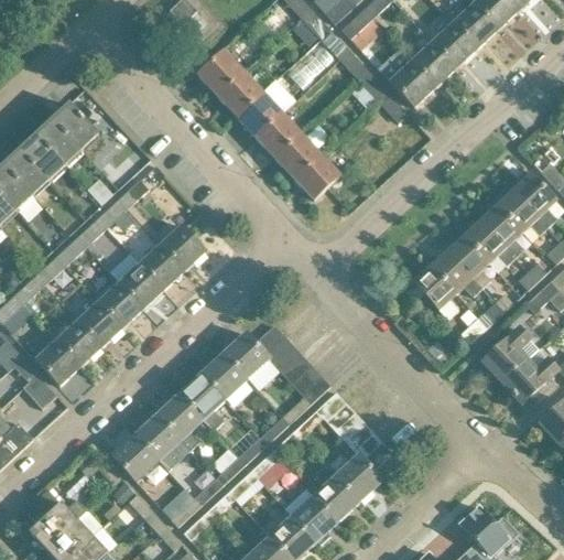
[(183,24),(197,10),(188,0),(180,0),(170,10),(183,24)]
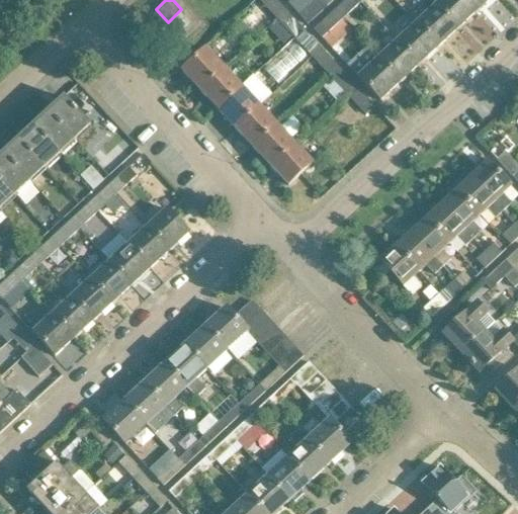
[(277,16),(285,8),(277,0),(262,0),(277,16)]
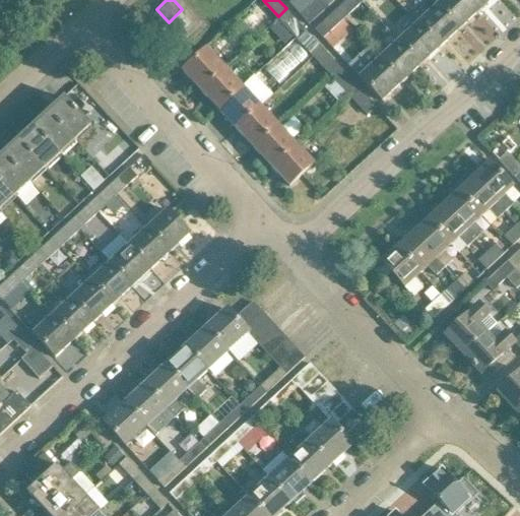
[(314,0),(301,13),(309,21),(324,8),(316,0),(314,0)]
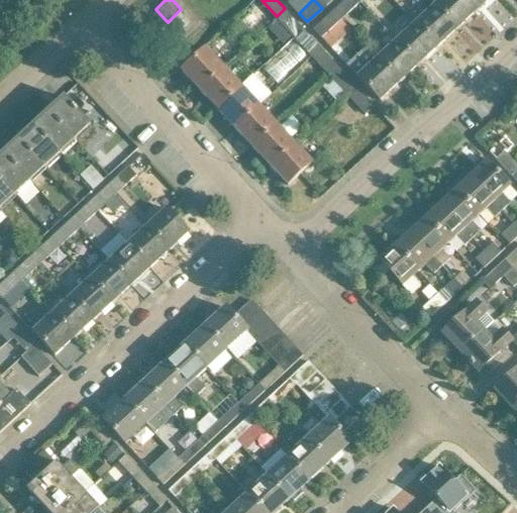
[(340,16),(357,0),(340,0),(332,8),(340,16)]
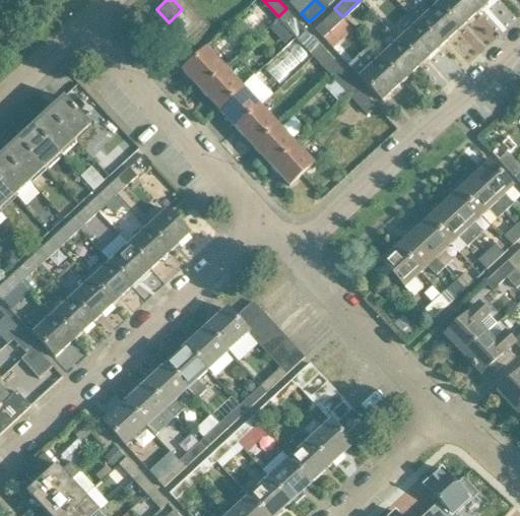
[(458,27),(477,9),(468,0),(439,0),(436,3),(458,27)]
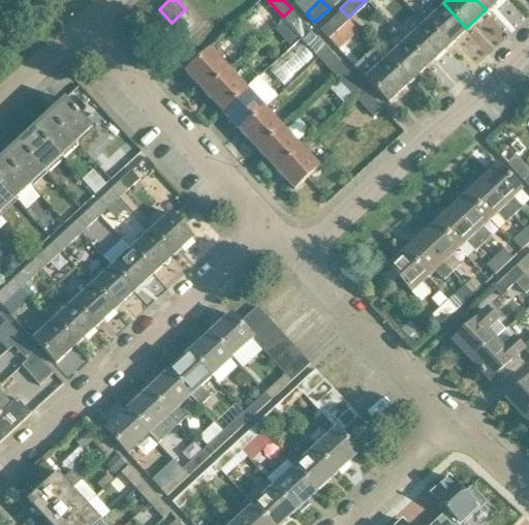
[(476,0),(486,9),(496,0),(476,0)]
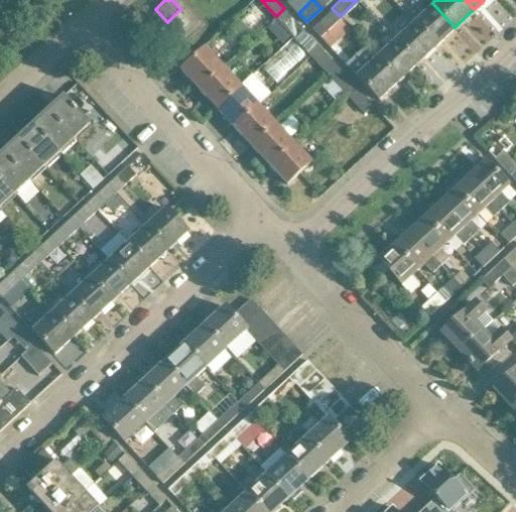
[(435,44),(455,27),(432,3),(414,21),(435,44)]
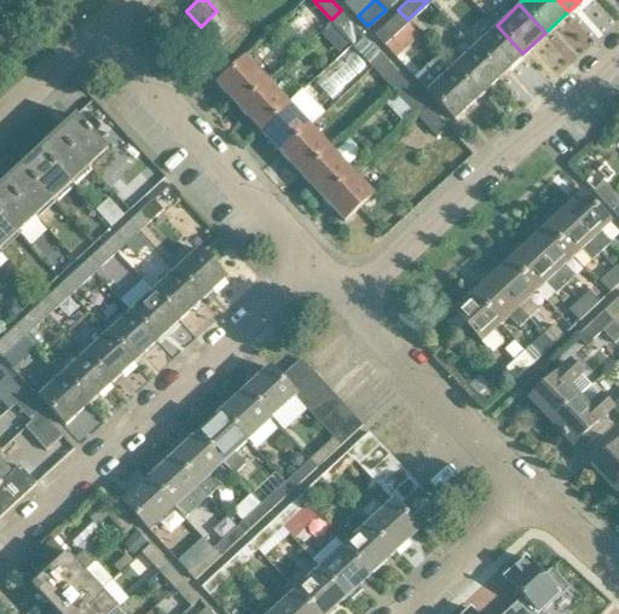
[(352,42),(362,33),(341,10),(331,19),(352,42)]
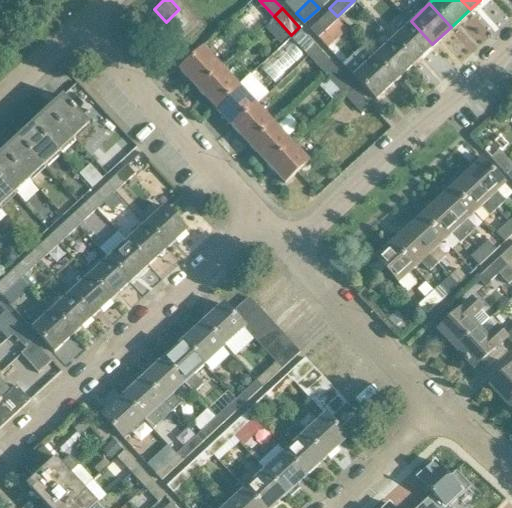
[(317,34),(337,16),(329,8),(309,25),(317,34)]
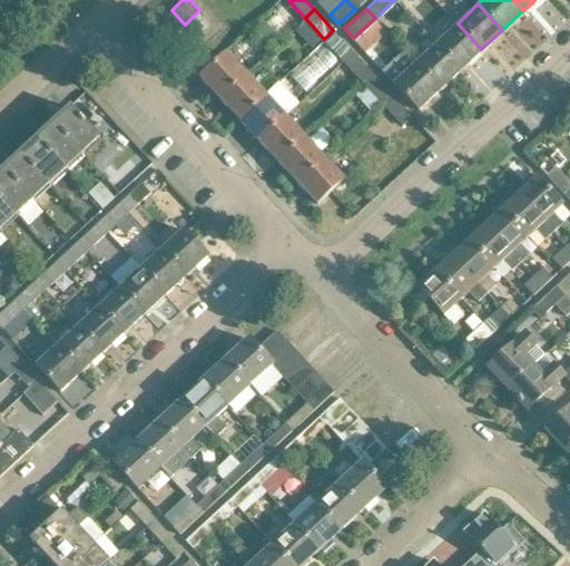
[(380,41),(401,22),(390,9),(367,28),(380,41)]
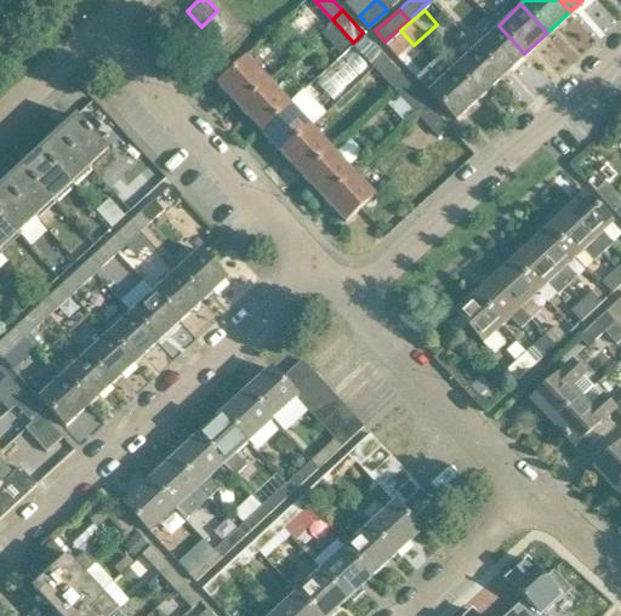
[(501,74),(524,53),(499,26),(476,46),(501,74)]
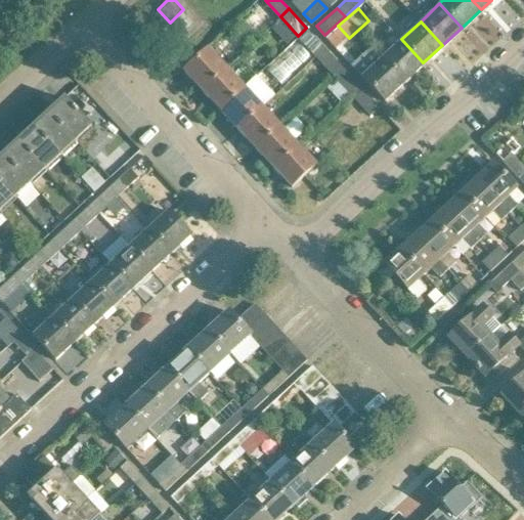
[(315,54),(324,46),(306,28),(298,36),(315,54)]
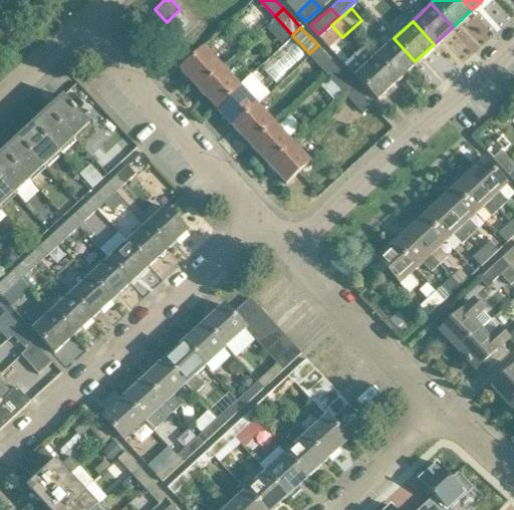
[(397,79),(415,61),(394,38),(374,56),(397,79)]
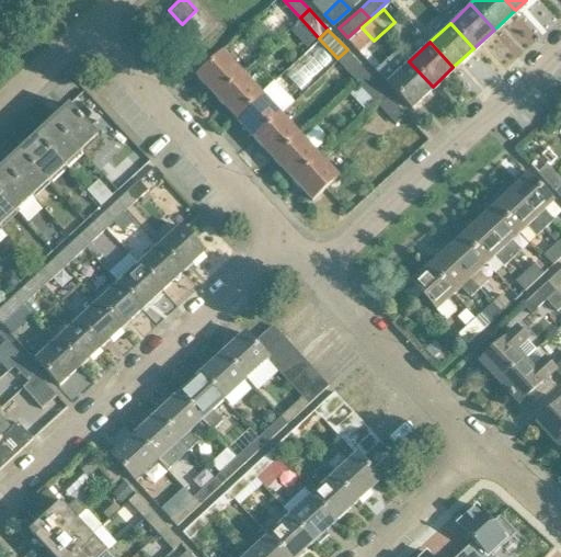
[(216,95),(242,71),(222,49),(196,74),(216,95)]
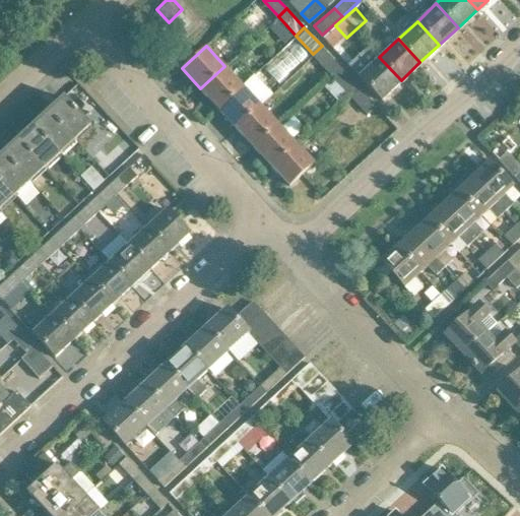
[(331,73),(339,65),(322,46),(313,54),(331,73)]
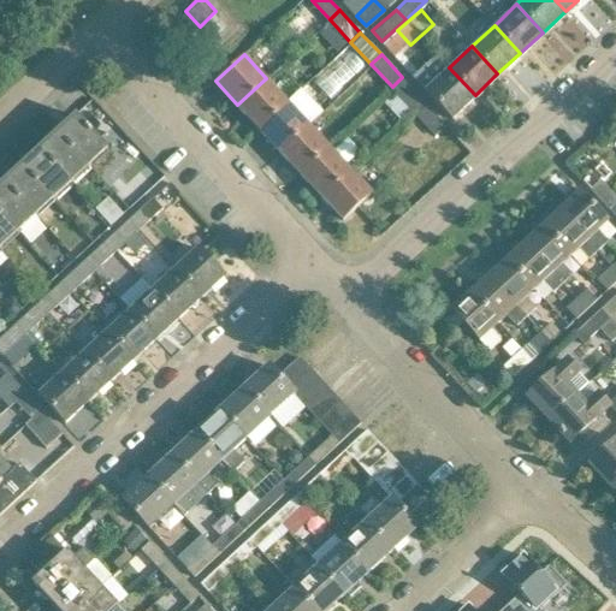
[(451,117),(475,95),(449,67),(426,88),(451,117)]
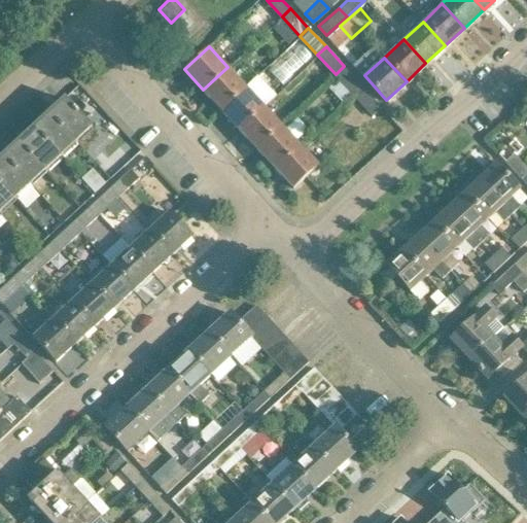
[(353,94),(362,85),(344,66),(336,74),(353,94)]
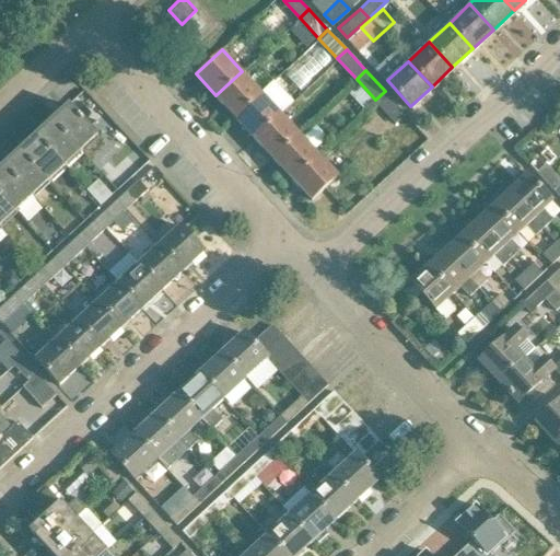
[(235,115),(260,92),(242,71),(216,95),(235,115)]
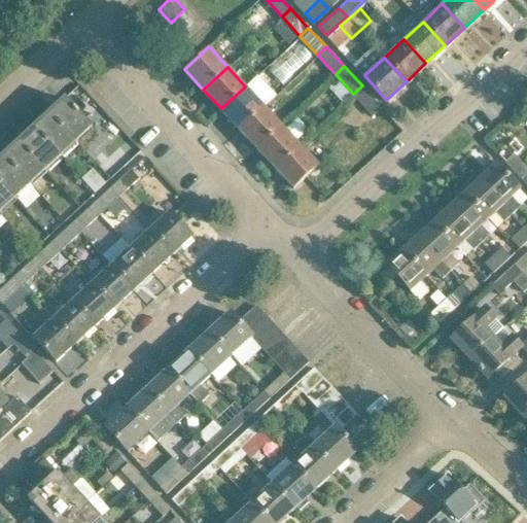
[(362,85),(353,94),(372,113),(380,105),(362,85)]
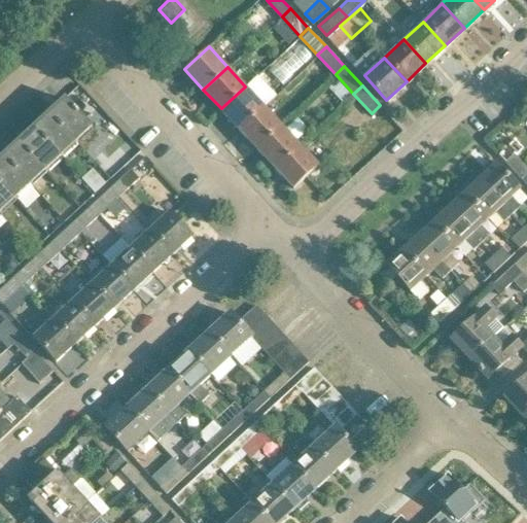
[(239,128),(262,105),(245,86),(221,108),(239,128)]
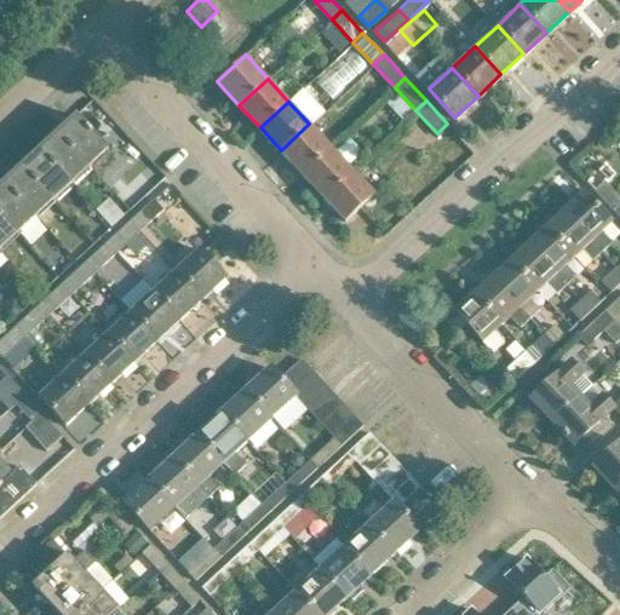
[(55,133),(87,168),(108,148),(75,113),(55,133)]
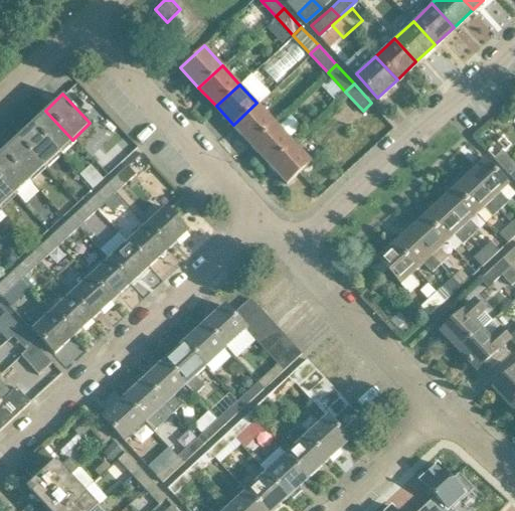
[(250,144),(275,122),(256,103),(233,125),(250,144)]
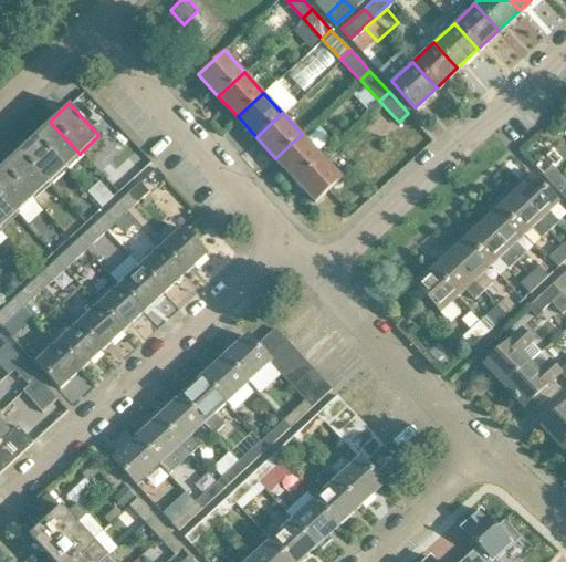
[(63,168),(80,154),(50,122),(33,136),(63,168)]
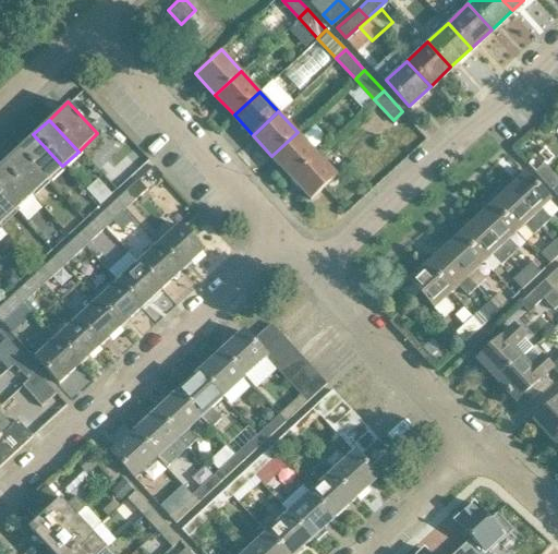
[(291,176),(316,153),(298,132),(271,156),(291,176)]
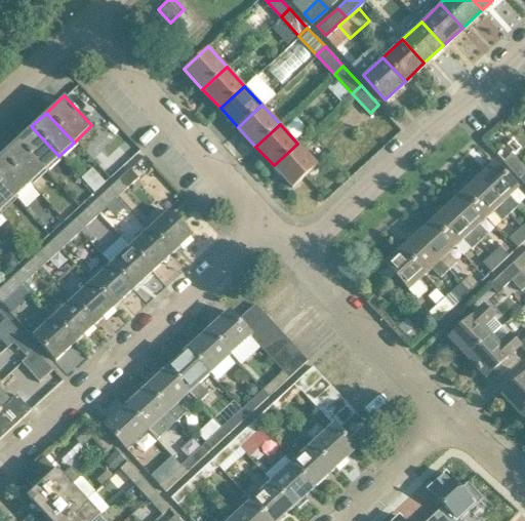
[(211,133),(228,146),(234,137),(217,125),(211,133)]
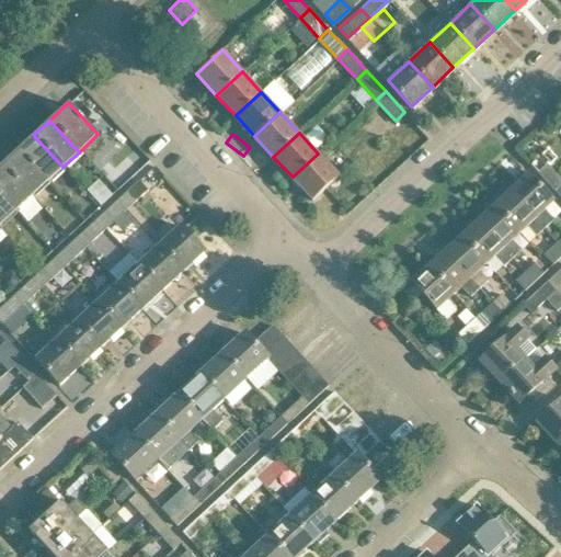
[(46,182),(63,167),(33,135),(16,150),(46,182)]
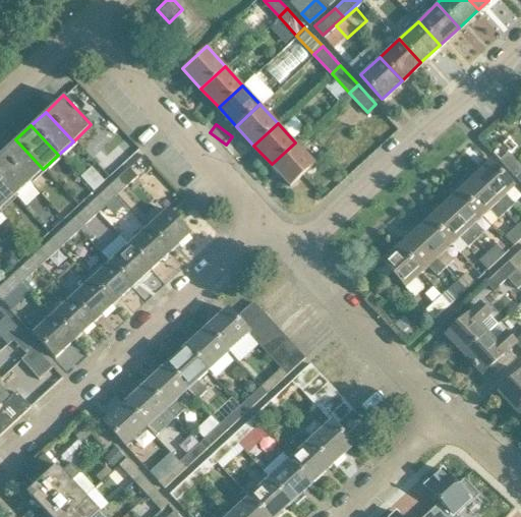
[(0,154),(27,183),(43,169),(15,139),(0,154)]
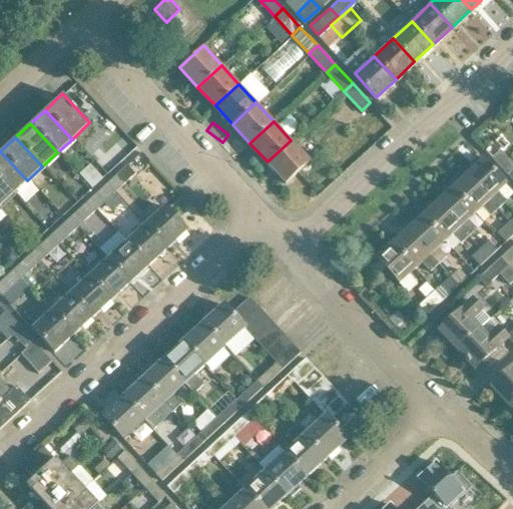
[(291,140),(268,161),(286,181),(309,159),(291,140)]
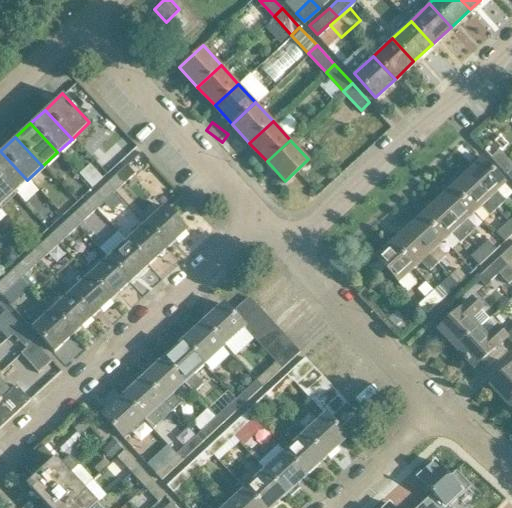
[(498,165),(506,157),(499,148),(490,156),(498,165)]
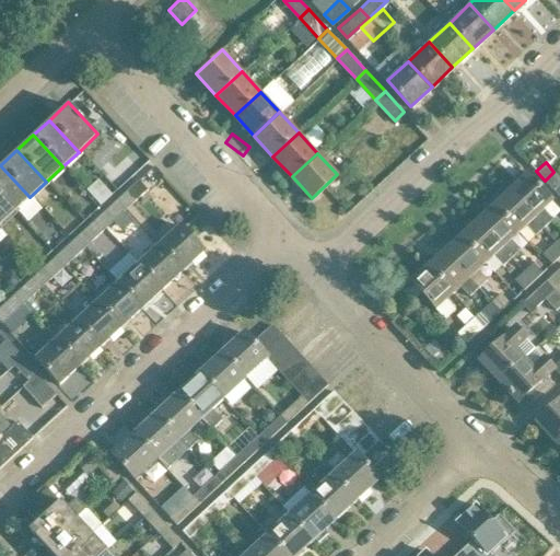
[(0,198),(13,212),(30,197),(0,165),(0,198)]
